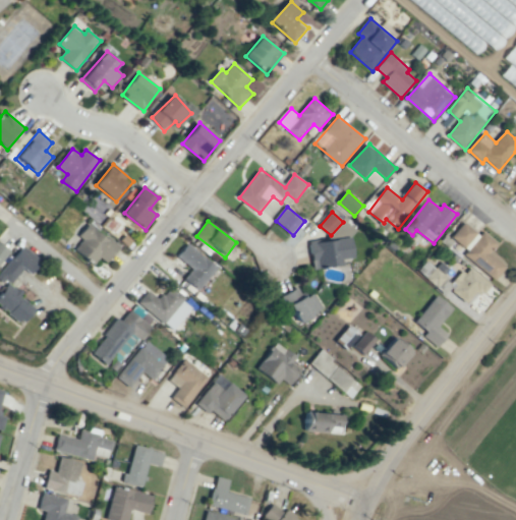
[(453,237),(466,248),(478,233),(466,222),(453,237)]
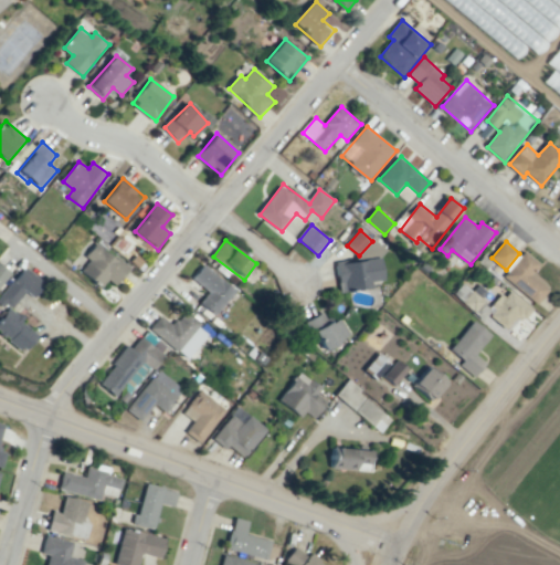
[(131,269),(99,242),(87,257),(92,261),(83,272),(104,289),(111,280),(117,286),(131,269)]
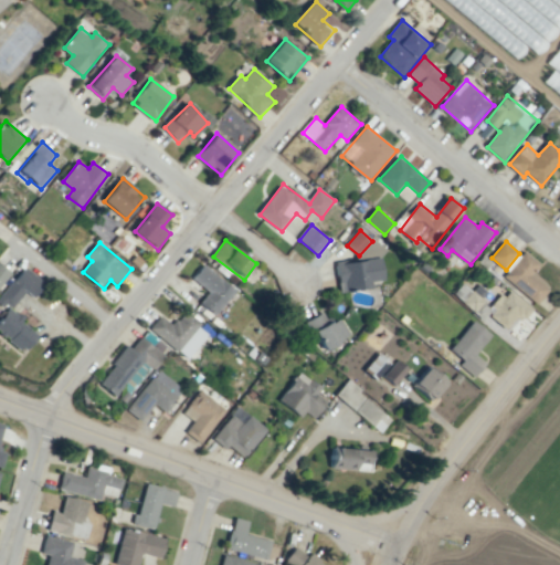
[(535,273),(542,264),(528,252),(506,278),(538,305),(552,289),(535,273)]
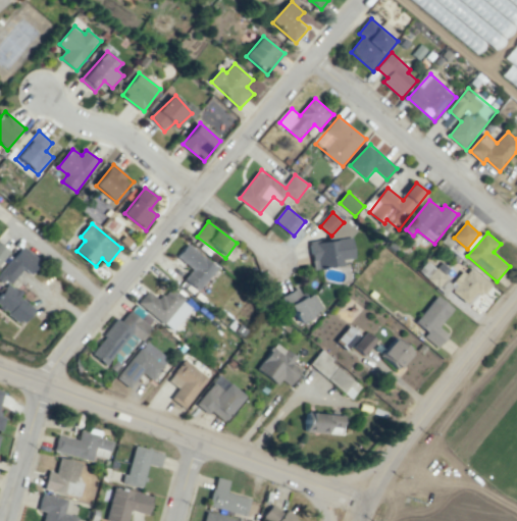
[(344,265),(343,260),(355,259),(352,238),(312,244),(316,269),(344,265)]
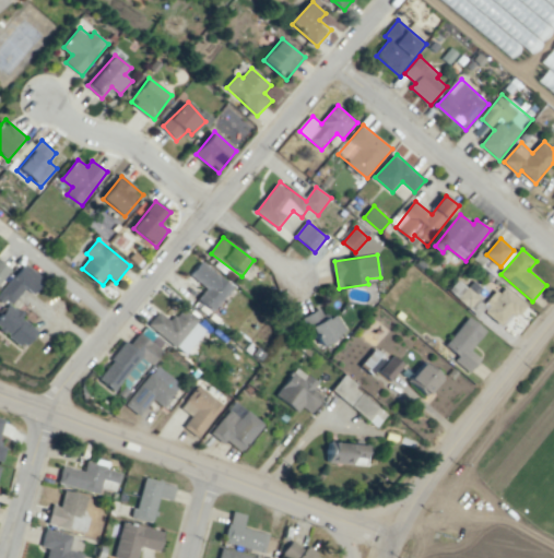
[(0,286),(14,271),(0,258),(0,286)]
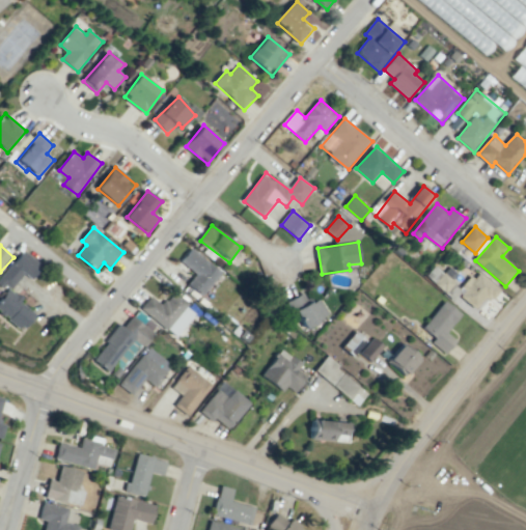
[(198,274),(190,286),(205,297),(223,271),(192,249),(183,262),(198,274)]
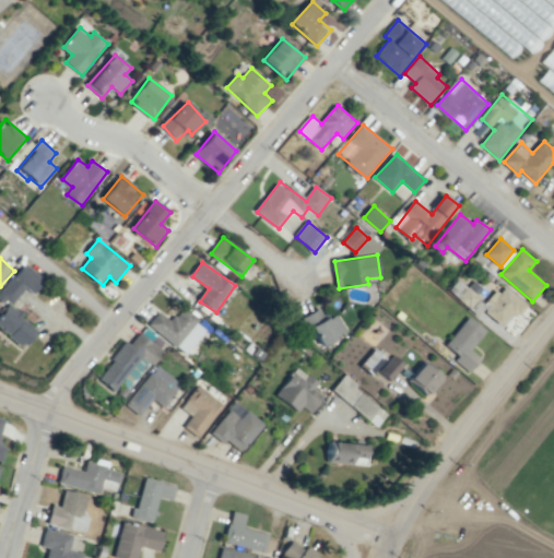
[(26,288),(36,294),(47,277),(24,263),(2,299),(15,307),(26,288)]
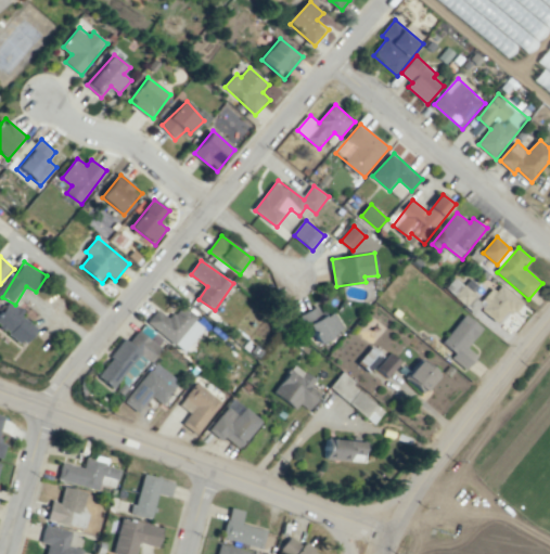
[(526,304),(501,283),(485,303),(457,278),(447,290),(476,314),(483,308),(500,323),(511,310),(516,314),(526,304)]
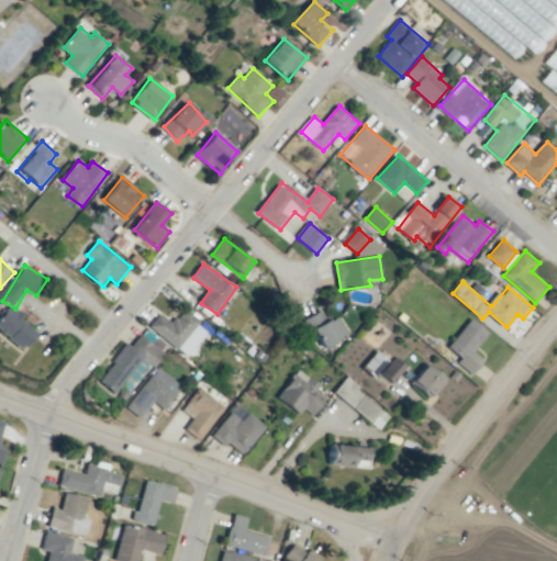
[(0,321),(0,328),(26,350),(40,334),(23,320),(25,316),(12,306),(0,321)]
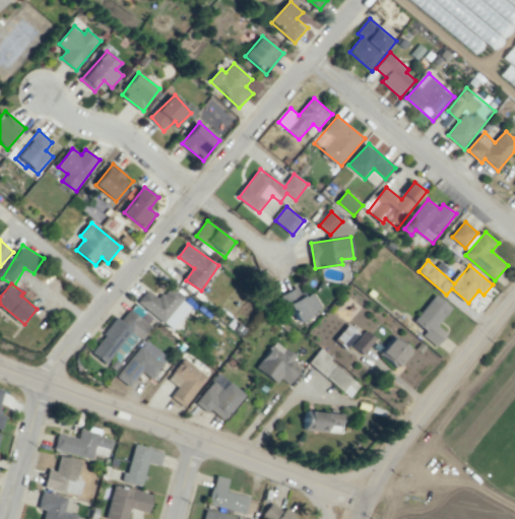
[(150,290),(140,303),(176,330),(195,305),(172,287),(163,300),(150,290)]
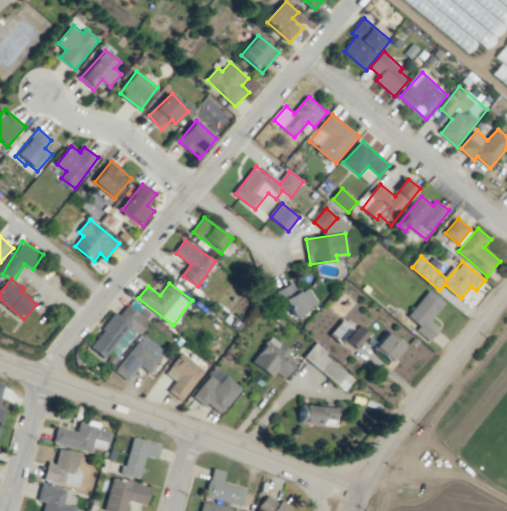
[(317,306),(310,288),(301,292),(297,283),(281,289),(293,317),(317,306)]
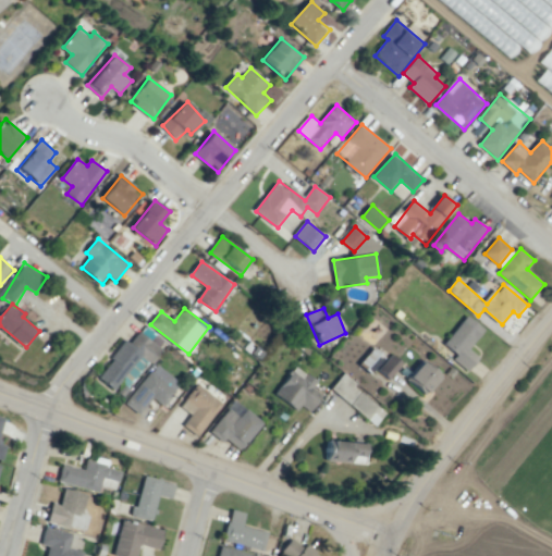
[(445,345),(458,356),(455,360),(470,372),(481,358),(470,349),(486,330),(468,316),(445,345)]
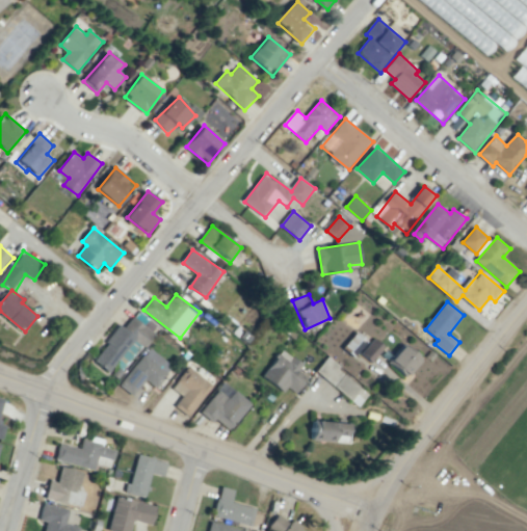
[(123,325),(95,361),(110,373),(136,341),(145,347),(155,334),(135,317),(126,328),(123,325)]
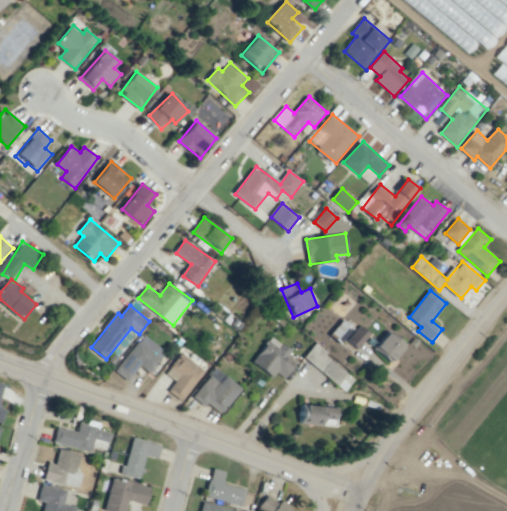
[(372,334),(361,326),(349,341),(359,350),(372,334)]
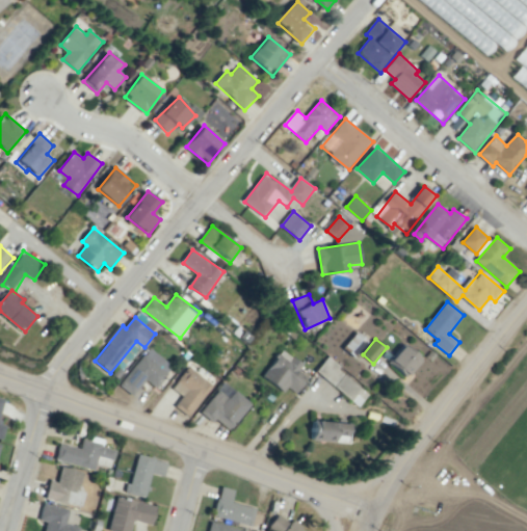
[(406,378),(423,361),(405,345),(390,363),(406,378)]
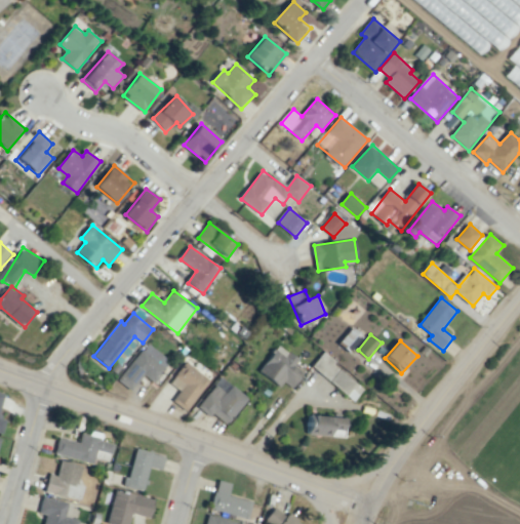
[(172,361),(148,344),(120,381),(133,392),(146,375),(156,384),(172,361)]
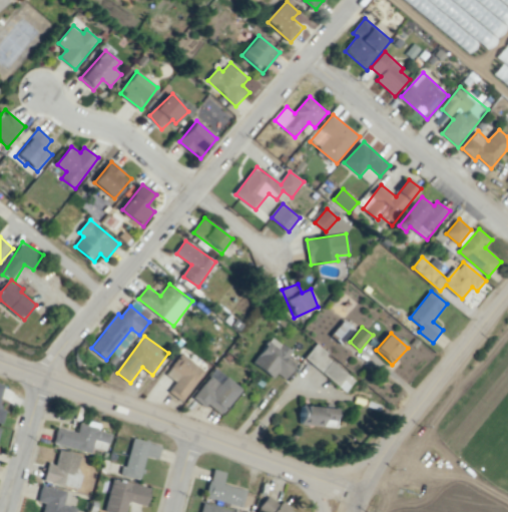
[(294,352),(274,337),(255,364),(275,379),(279,374),(288,380),(299,364),(290,358),(294,352)]
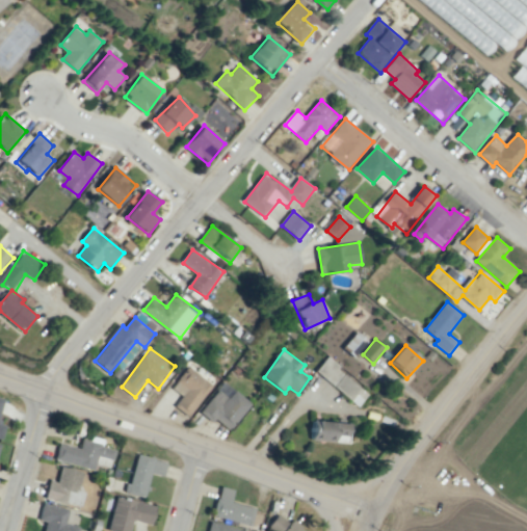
[(371,394),(328,359),(317,372),(360,406),(371,394)]
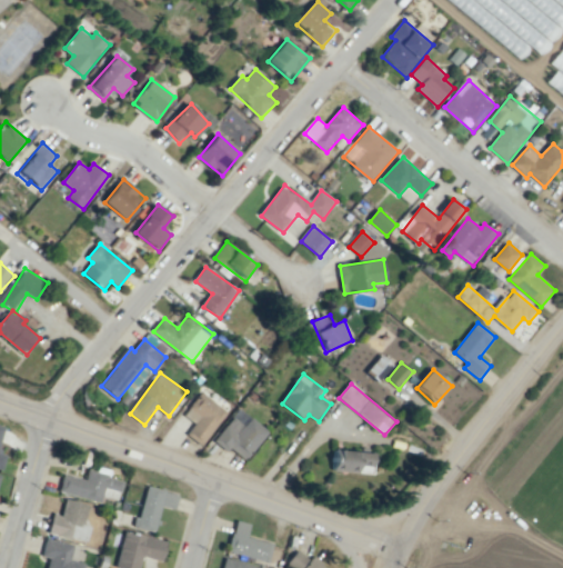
[(187,415),(198,424),(190,435),(204,446),(230,412),(203,392),(187,415)]
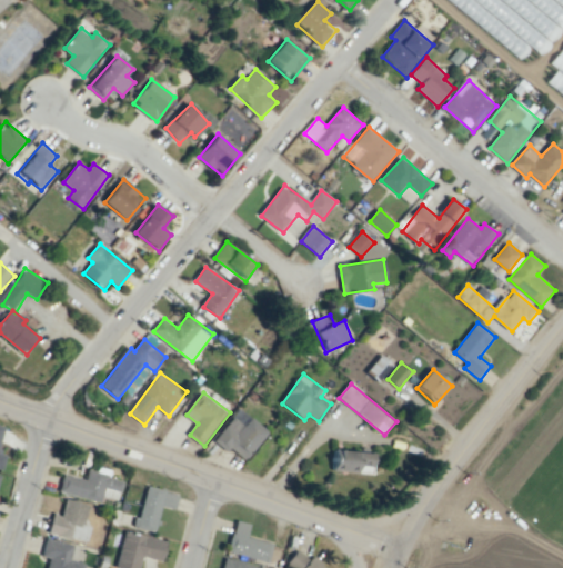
[(270,432),(242,409),(215,441),(230,452),(232,449),(247,461),(270,432)]
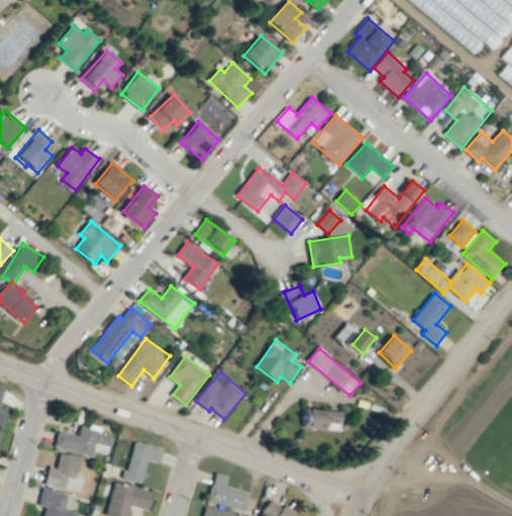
[(305,429),(341,430),(341,411),(306,410),(305,429)]
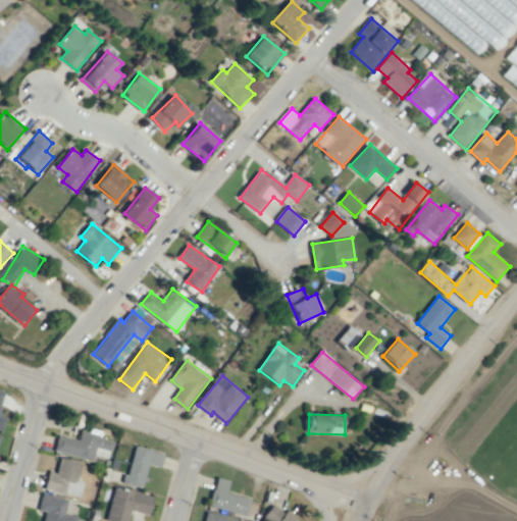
[(95,462),(97,456),(111,460),(115,441),(102,438),(104,431),(93,429),(92,433),(83,430),(81,440),(60,435),(56,452),(95,462)]
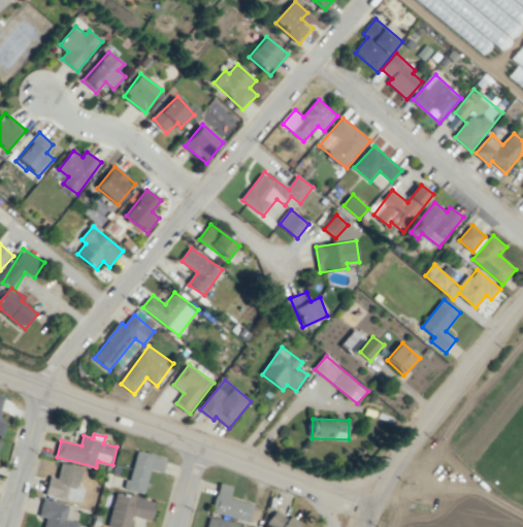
[(128,490),(145,494),(152,470),(164,473),(168,459),(137,452),(128,490)]
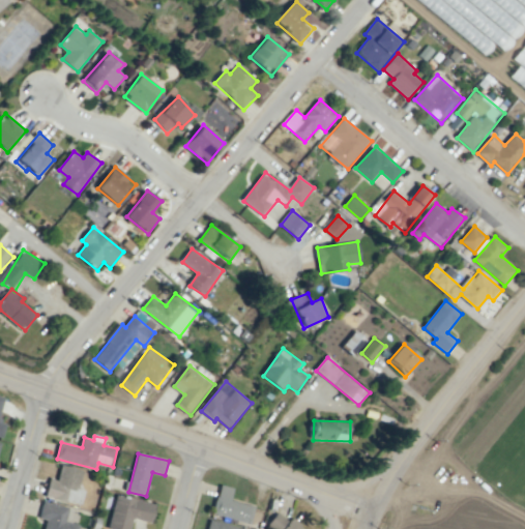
[(51,478),(47,497),(84,504),(86,491),(81,490),(85,470),(62,466),(60,480),(51,478)]
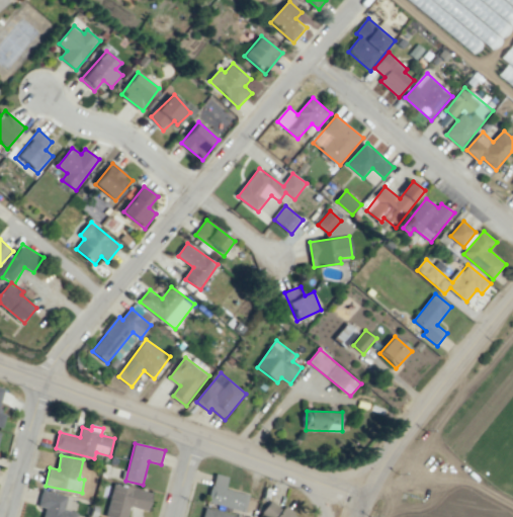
[(230,478),(217,474),(209,503),(247,513),(251,496),(227,490),(230,478)]
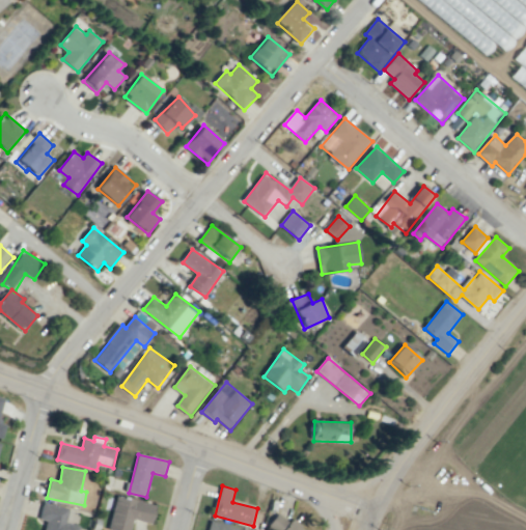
[(131,529),(135,520),(153,524),(158,506),(118,496),(110,529),(131,529)]
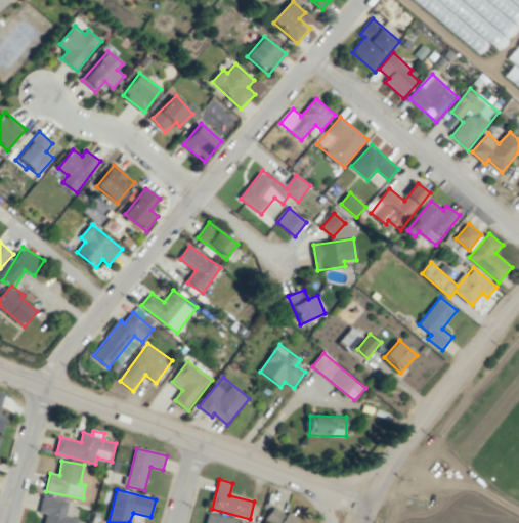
[(80,522),(81,520),(68,516),(71,503),(45,495),(41,513),(48,515),(45,522),(80,522)]
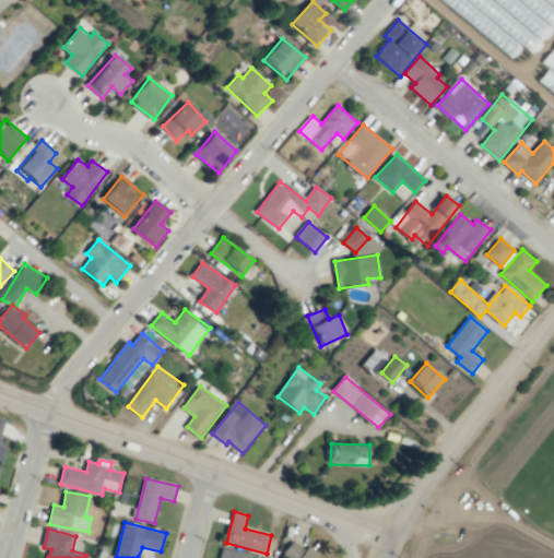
[(323,557),(309,547),(307,550),(294,541),(285,553),(292,557),(323,557)]
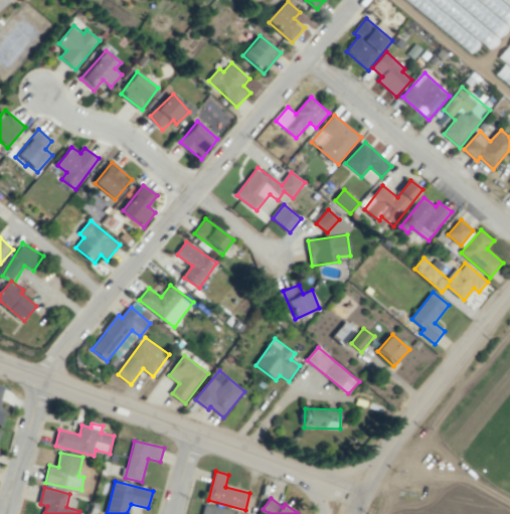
[(238,513),(205,505),(202,513),(238,513)]
